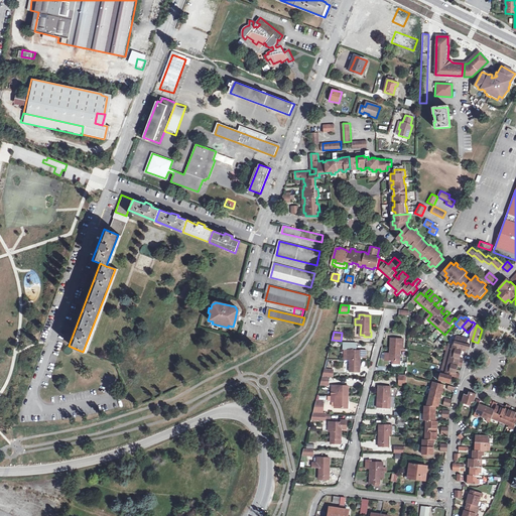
[(470,340),(458,337),(456,346),(469,350),(472,351),(473,347),(469,346),(467,346),(467,343),(470,344),(470,340)]
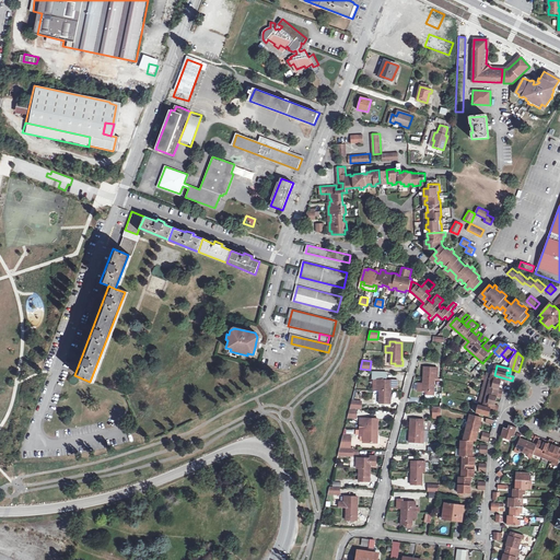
[(432,369),(424,369),(424,384),(418,384),(418,391),(426,391),(426,393),(427,395),(432,395),(434,393),(434,380),(436,380),(436,374),(438,374),(438,368),(432,368),(432,369)]
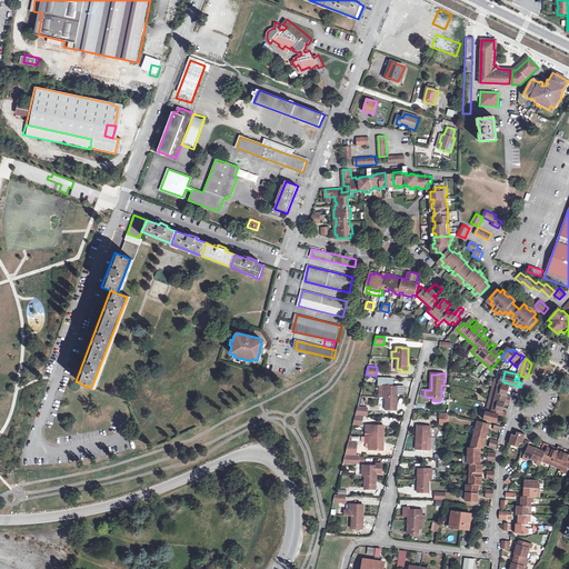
[(502,381),(497,380),(495,388),(506,391),(507,387),(511,389),(516,389),(517,386),(502,381)]
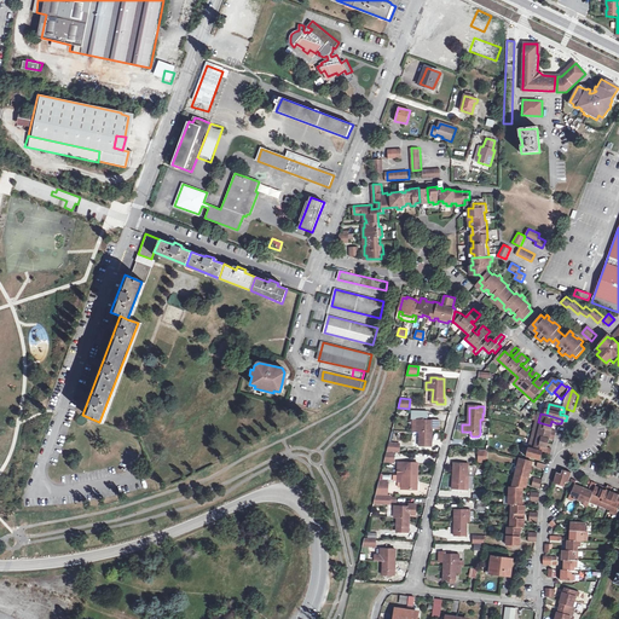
[(424,418),(416,417),(416,421),(418,421),(417,428),(418,428),(418,433),(421,433),(421,445),(426,445),(426,447),(433,447),(433,441),(432,440),(432,429),(440,429),(440,421),(433,421),(433,422),(424,422),(424,418)]
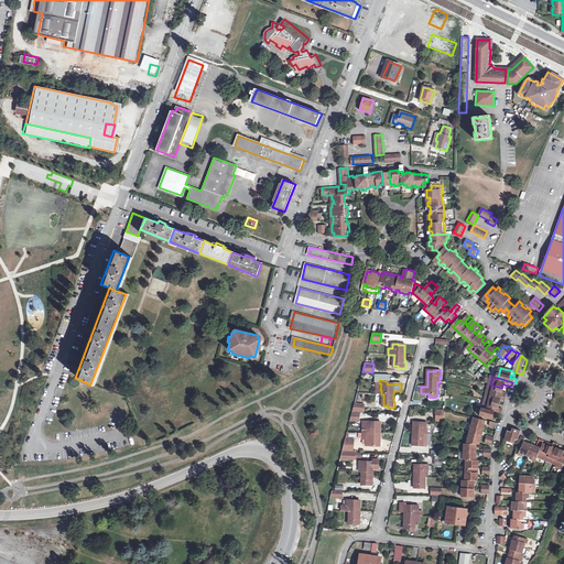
[(501,388),(490,384),(488,393),(508,398),(509,394),(505,393),(499,392),(501,388)]
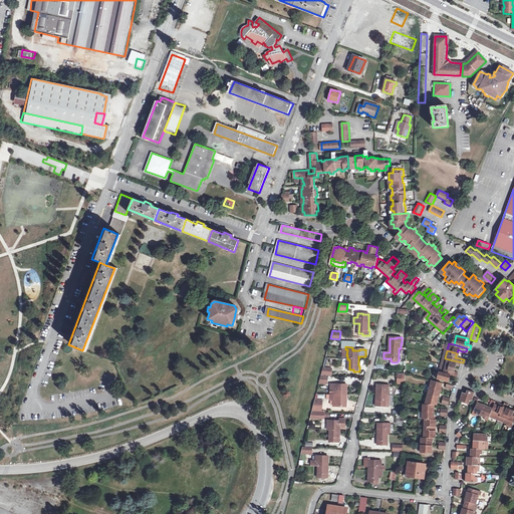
[(463,362),(445,358),(443,365),(453,367),(454,364),(458,365),(462,366),(463,362)]
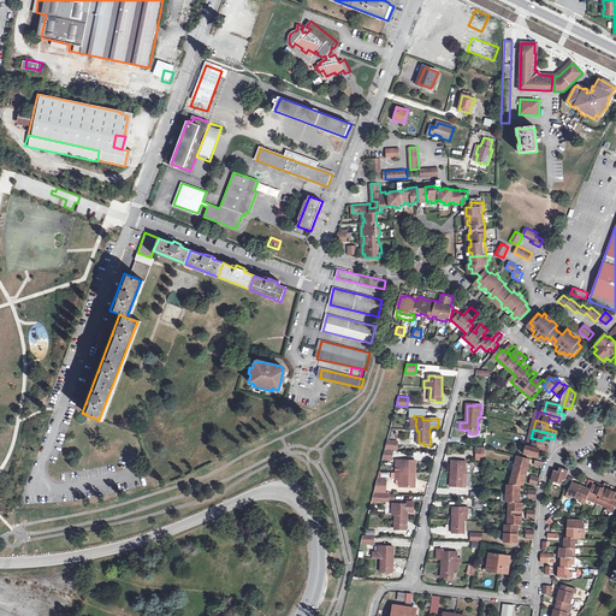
[(543,440),(531,438),(528,446),(550,452),(551,449),(546,448),(542,446),(543,440)]
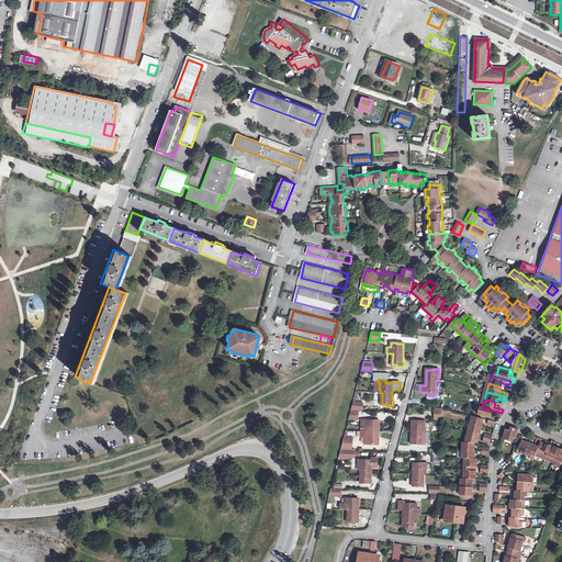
[(502,413),(482,407),(480,415),(491,418),(492,416),(493,416),(494,415),(501,417),(502,413)]
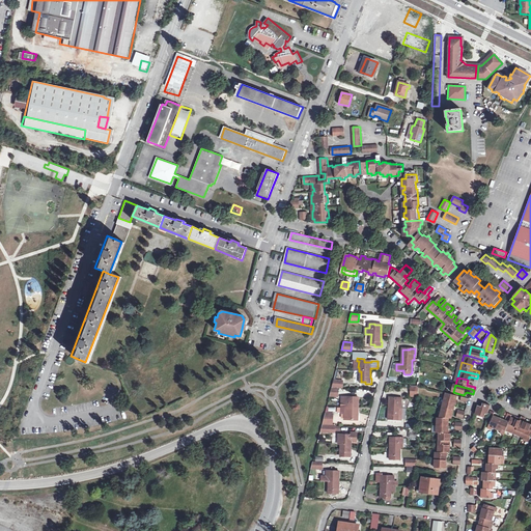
[(458,396),(448,394),(444,409),(445,409),(444,413),(443,413),(441,419),(439,418),(438,434),(440,434),(440,440),(439,446),(439,453),(437,453),(436,468),(446,469),(446,466),(447,456),(447,453),(450,453),(450,451),(451,438),(451,435),(449,435),(449,431),(450,421),(450,419),(451,419),(452,417),(454,409),(457,399),(458,396)]
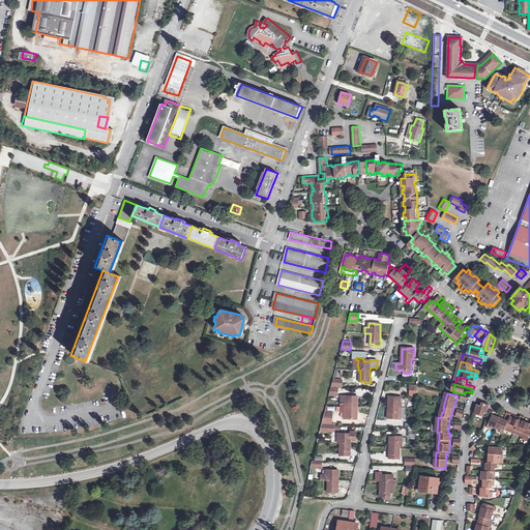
[(351,396),(342,396),(341,407),(345,407),(345,419),(358,419),(358,414),(357,414),(357,398),(351,398),(351,396)]
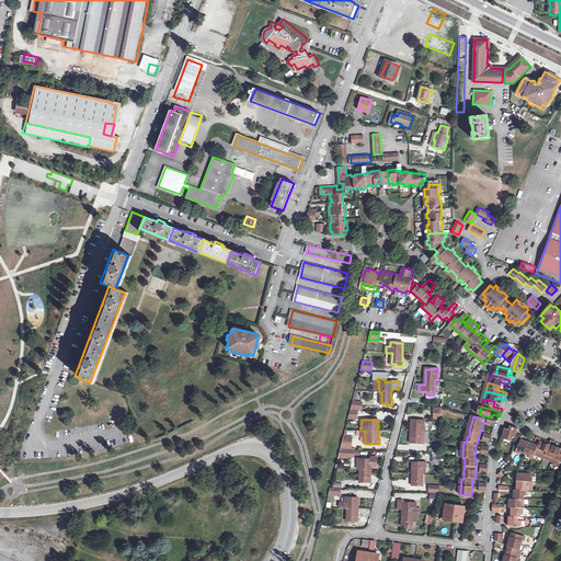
[(420,421),(412,421),(412,437),(410,437),(410,443),(416,444),(416,443),(422,443),(422,431),(424,431),(424,426),(425,427),(425,420),(420,420),(420,421)]
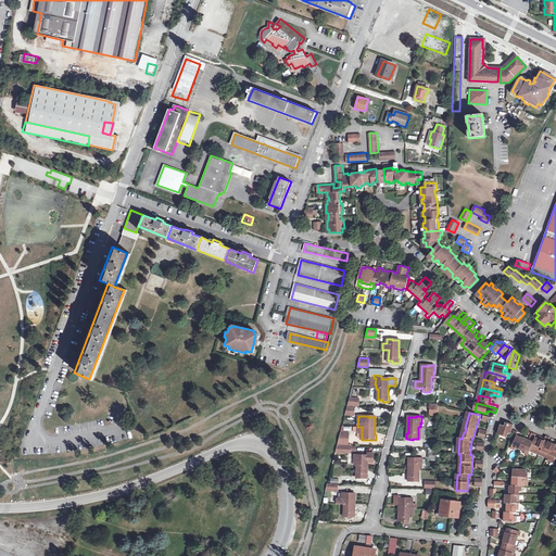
[(505,427),(502,427),(501,430),(500,429),(497,434),(507,437),(508,433),(510,434),(513,426),(506,424),(505,427)]
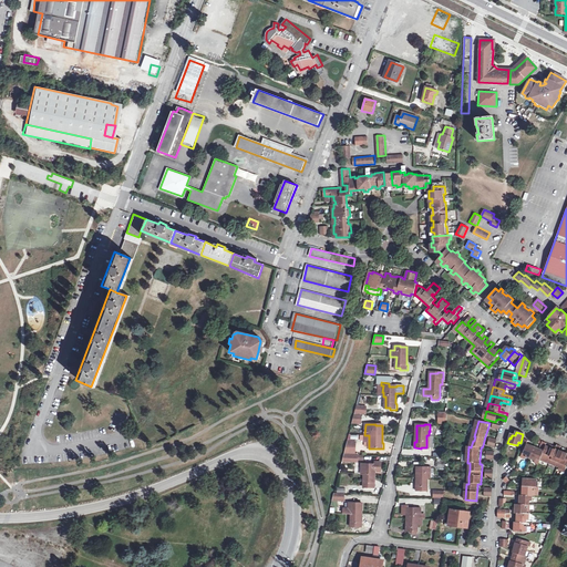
[(488,437),(486,445),(495,447),(497,439),(488,437)]
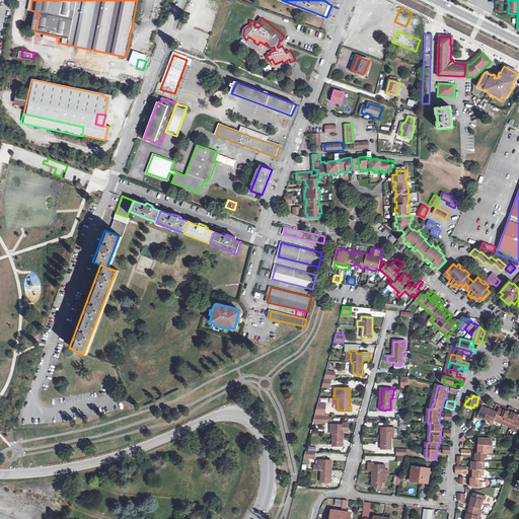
[(483,404),(479,403),(477,410),(480,411),(478,416),(482,417),(480,419),(490,423),(491,421),(517,431),(518,425),(518,415),(518,416),(517,421),(510,418),(512,413),(513,410),(509,408),(509,410),(505,409),(504,411),(503,414),(501,414),(502,411),(499,409),(497,414),(493,412),(492,414),(486,412),(487,409),(482,408),(483,404)]
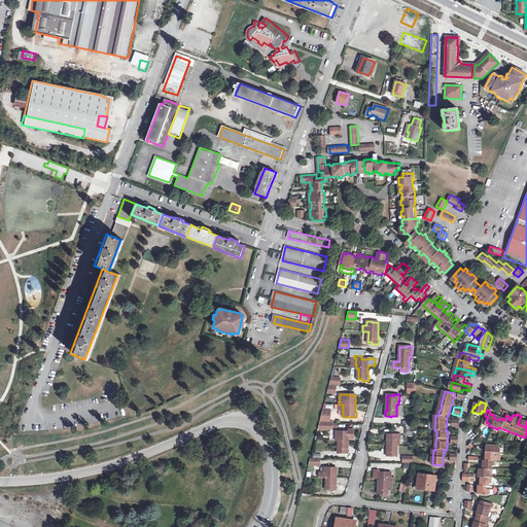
[(330,412),(323,411),(321,420),(330,420),(330,412)]
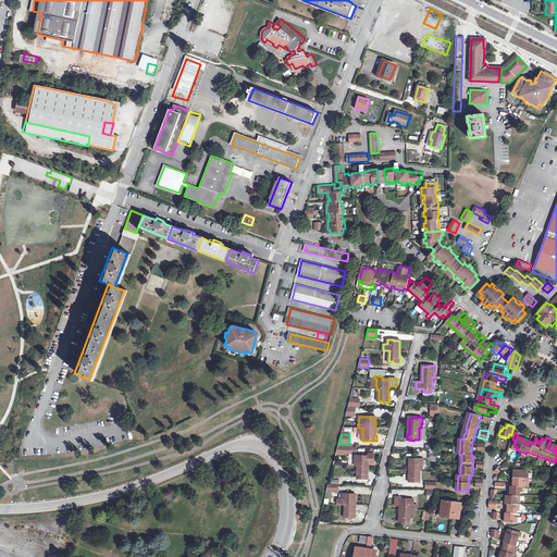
[(361,456),(356,456),(356,461),(357,461),(357,467),(358,467),(357,478),(362,479),(361,480),(369,480),(369,474),(368,474),(369,457),(361,457),(361,456)]
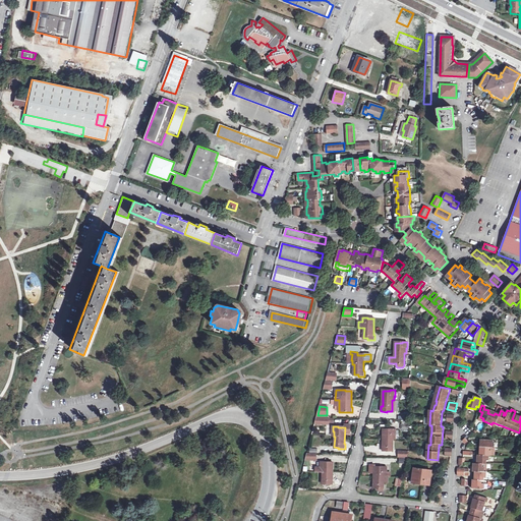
[(391,429),(384,429),(384,446),(383,446),(383,451),(389,451),(393,451),(393,440),(395,440),(395,435),(396,435),(396,429),(391,428),(391,429)]
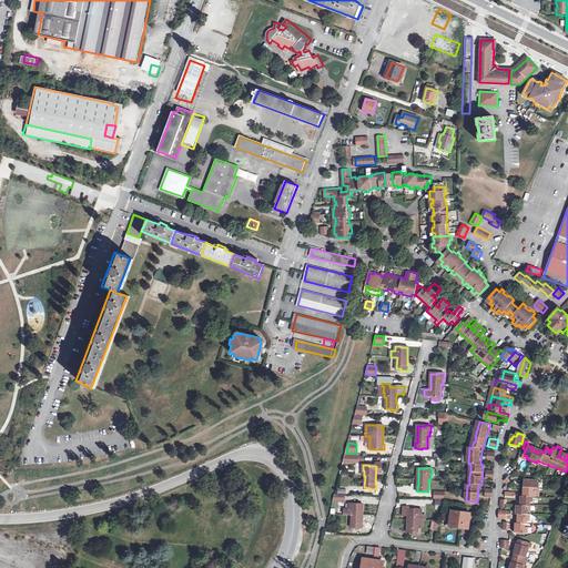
[(537,480),(523,479),(523,493),(525,493),(525,497),(523,497),(521,500),(520,499),(519,505),(515,505),(515,511),(516,511),(516,515),(518,515),(518,518),(516,518),(516,524),(514,524),(514,529),(516,529),(516,533),(526,533),(526,528),(524,528),(524,524),(526,524),(527,520),(528,520),(528,515),(527,515),(527,510),(525,509),(525,506),(529,506),(530,503),(533,503),(533,497),(535,497),(535,492),(533,492),(534,487),(537,488),(537,480)]
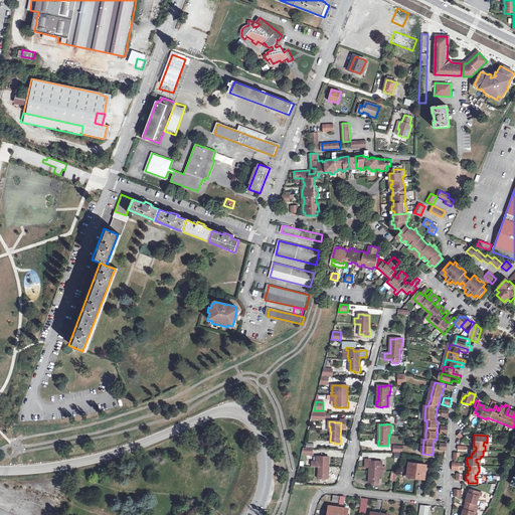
[(322,457),(317,457),(317,462),(312,462),(312,467),(319,467),(319,478),(323,478),(323,479),(329,479),(329,474),(328,474),(329,458),(322,458),(322,457)]
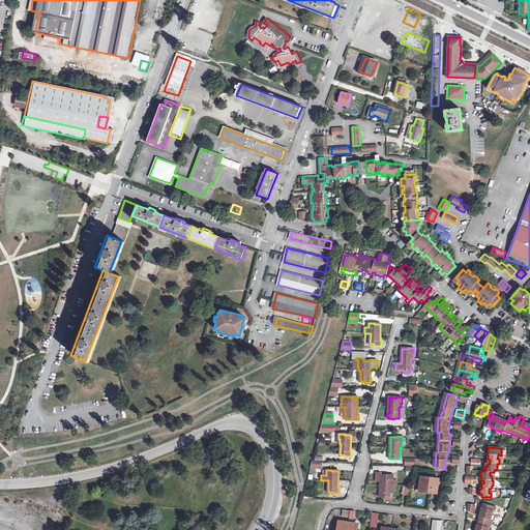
[(382,474),(377,474),(376,482),(381,482),(381,492),(380,492),(380,497),(386,497),(386,498),(390,498),(390,492),(394,492),(394,486),(392,486),(392,481),(393,481),(393,475),(388,475),(388,476),(382,476),(382,474)]
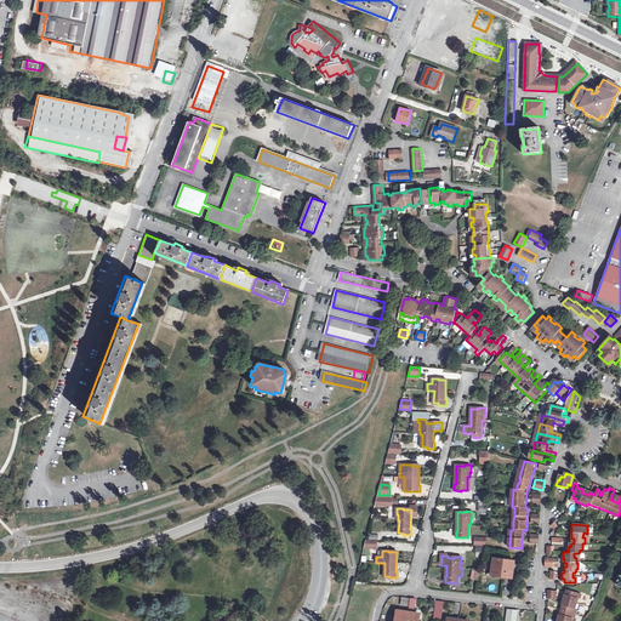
[(494,559),(493,576),(508,577),(512,577),(514,560),(494,559)]
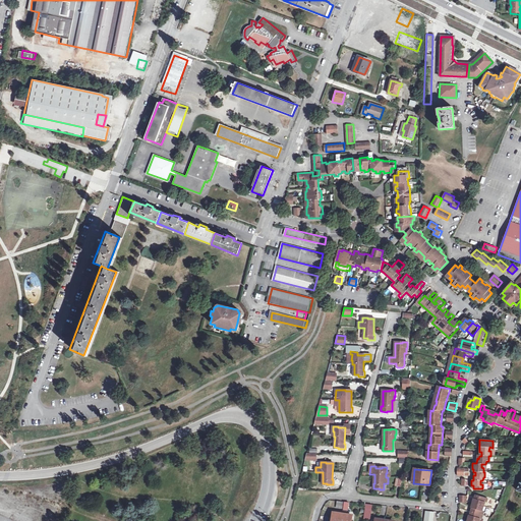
[(397,474),(394,485),(401,486),(404,475),(397,474)]
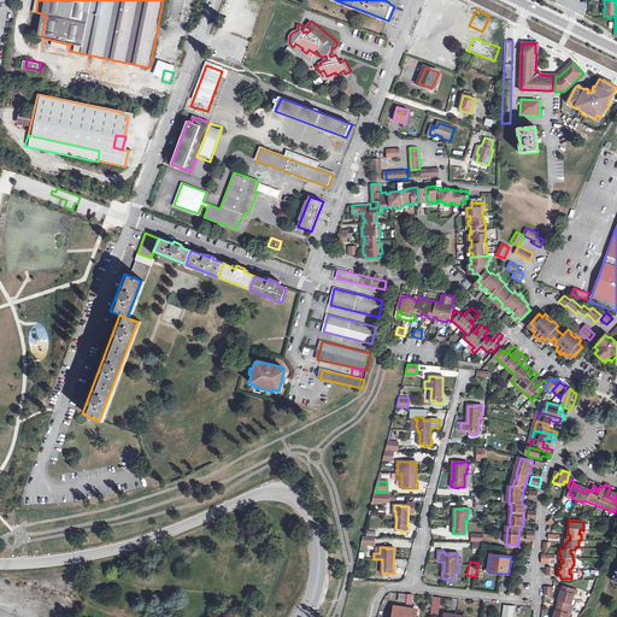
[(577,591),(565,587),(564,591),(562,591),(558,601),(560,601),(558,611),(556,610),(553,616),(566,616),(569,613),(570,615),(573,605),(571,605),(575,594),(576,594),(577,591)]
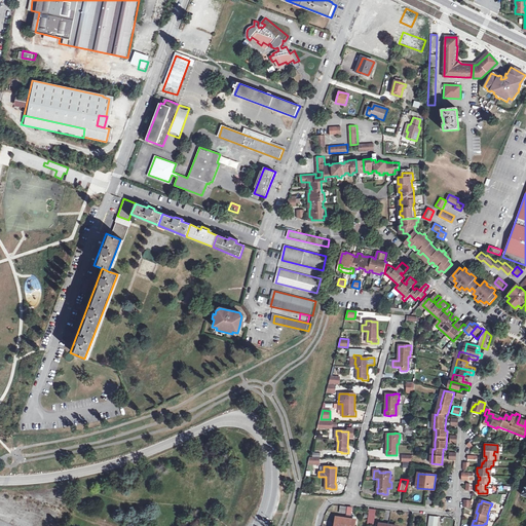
[(352,506),(347,506),(346,518),(343,517),(342,519),(337,518),(336,525),(353,525),(354,520),(349,520),(349,515),(350,515),(352,506)]
